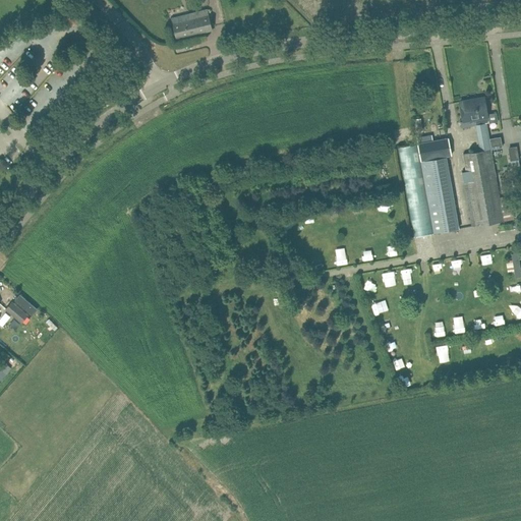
[(172,23),(176,39),(212,30),(210,19),(207,9),(187,14),(189,19),(172,23)]
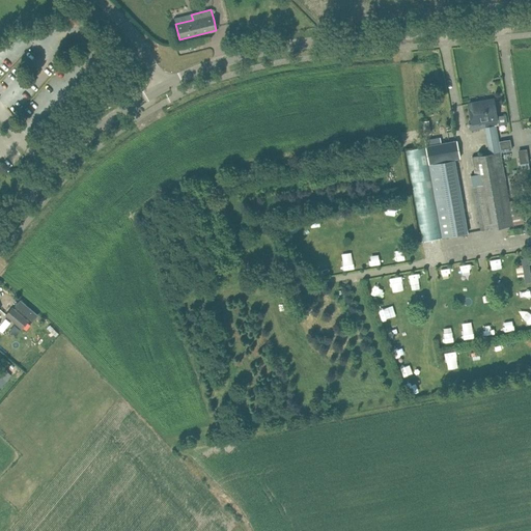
[(494,100),(468,104),(472,122),(483,120),(484,127),(488,154),(501,151),(496,126),(498,124),(496,115),(494,100)]
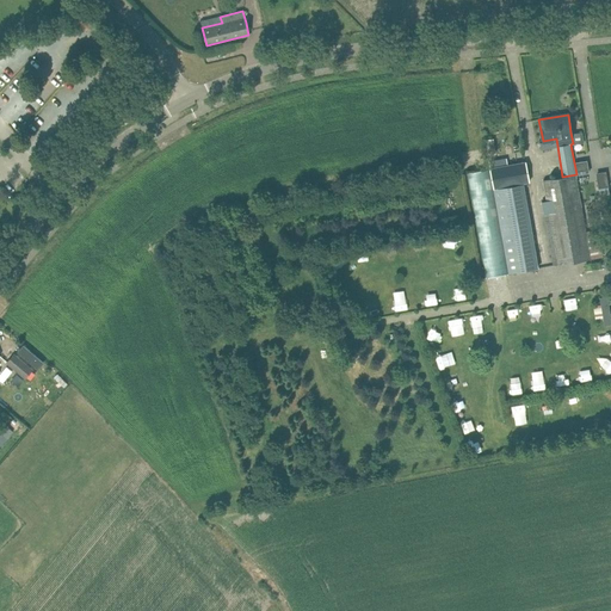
[(525,161),(491,168),(494,189),(529,181),(525,161)]
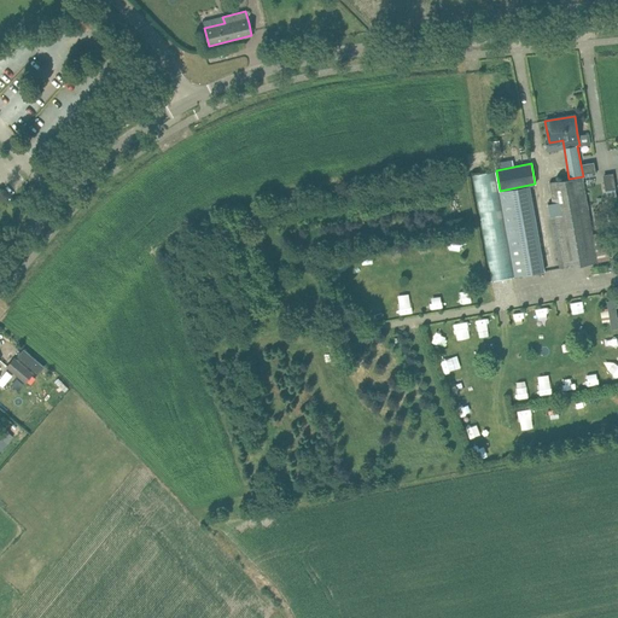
[(500,191),(496,170),(471,175),(490,281),(514,277),(500,191)]
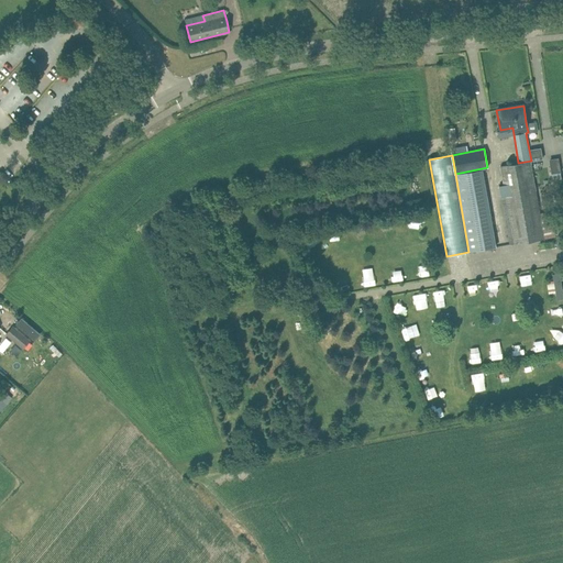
[(548,158),(550,179),(560,178),(558,157),(548,158)]
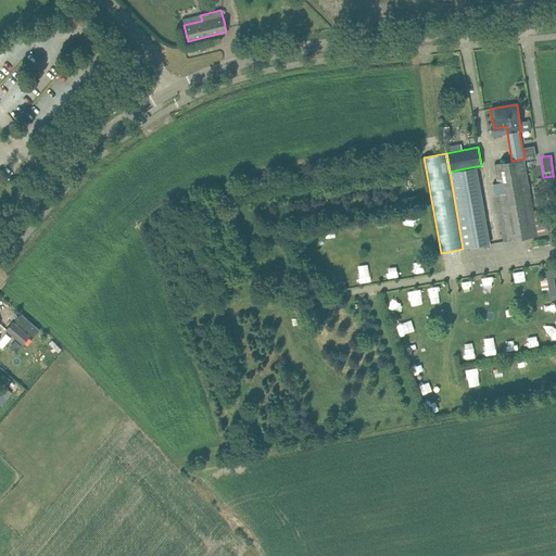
[(512,161),(493,164),(495,178),(491,179),(503,242),(548,234),(544,209),(533,211),(525,159),(512,161)]
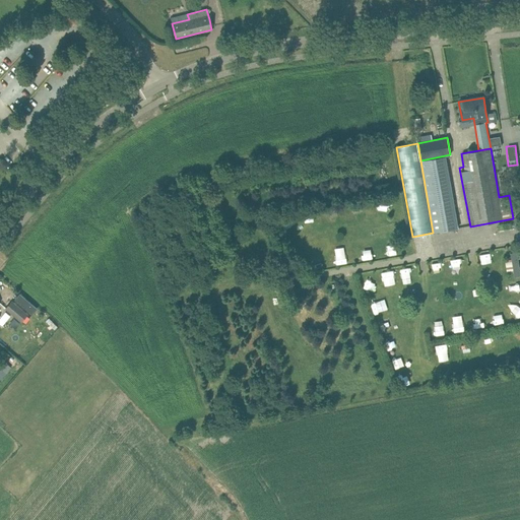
[(445,156),(420,160),(433,233),(457,229),(445,156)]
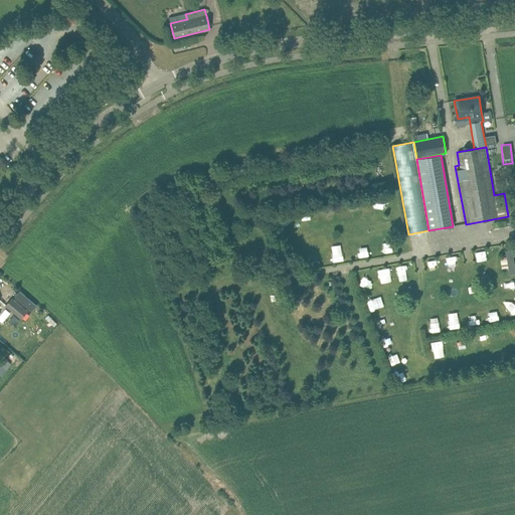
[(360,211),(358,199),(346,201),(348,212),(360,211)]
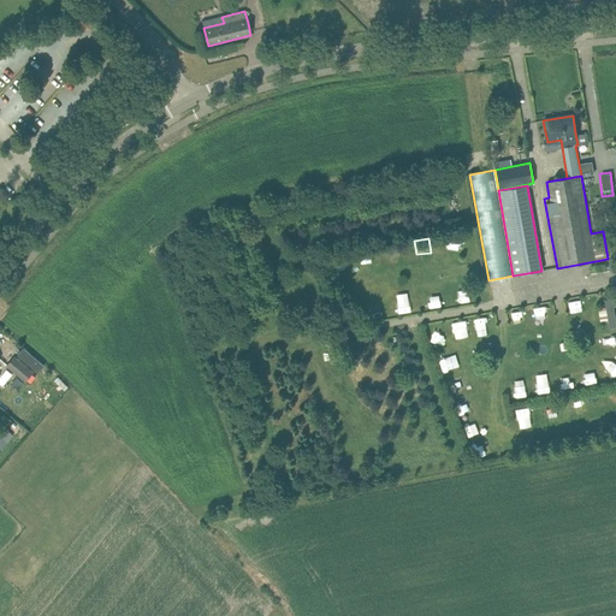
[(468,265),(479,264),(478,253),(467,254),(468,265)]
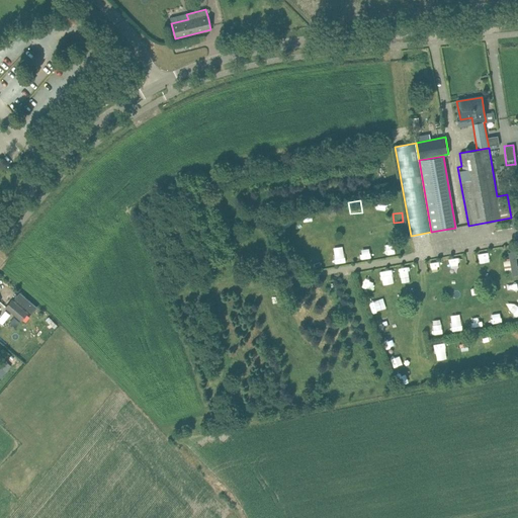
[(383,245),(384,254),(395,254),(395,244),(383,245)]
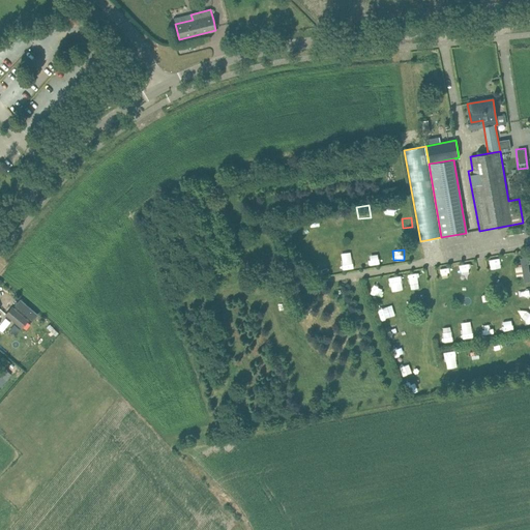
[(486,258),(488,270),(501,267),(498,255),(486,258)]
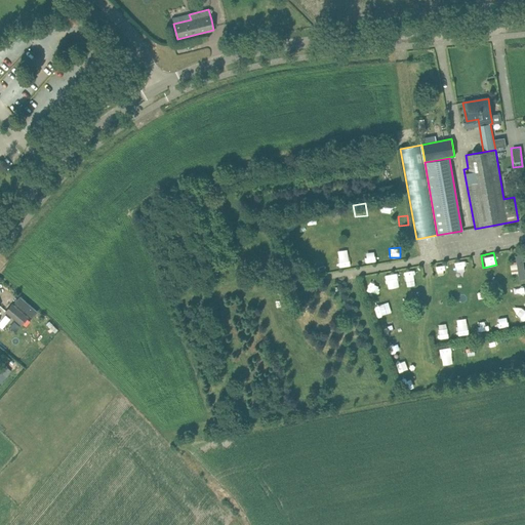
[(517,261),(519,274),(520,279),(524,278),(524,269),(524,270),(522,254),(516,255),(517,261)]
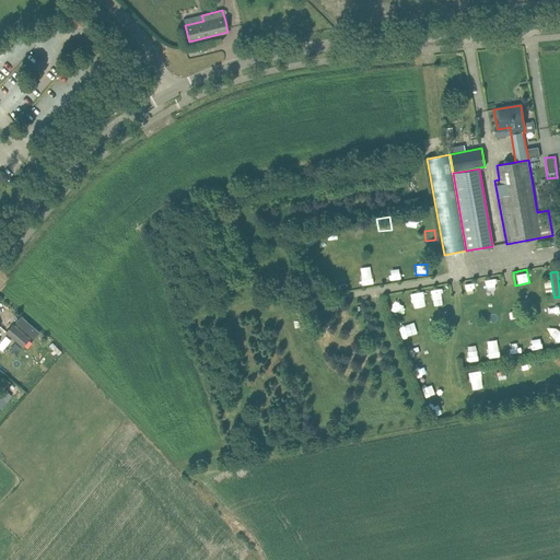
[(336,289),(345,288),(343,277),(335,278),(336,289)]
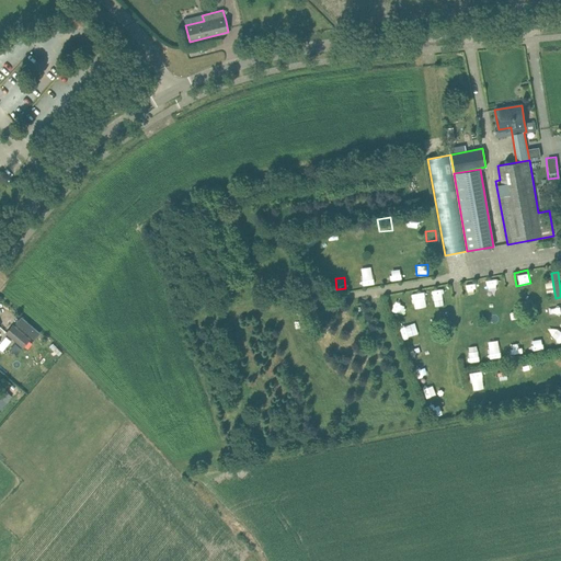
[(464,294),(476,293),(474,282),(462,283),(464,294)]
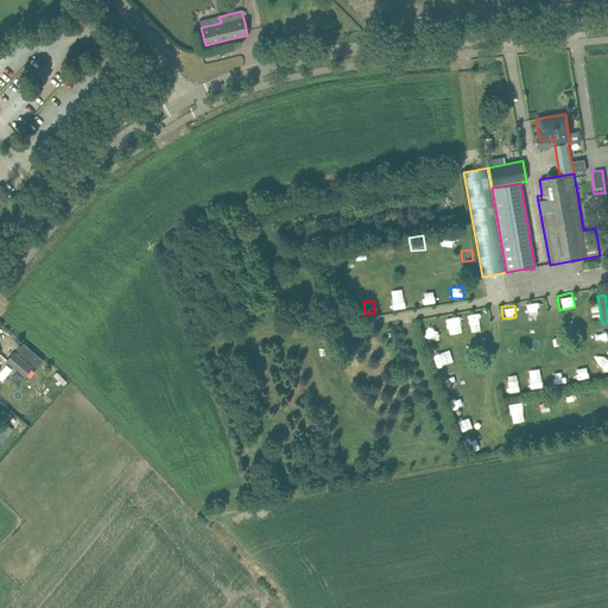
[(479,312),(468,314),(469,323),(480,322),(479,312)]
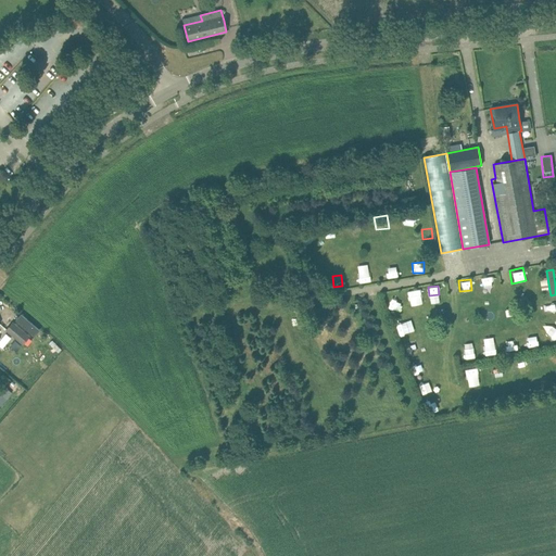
[(408,291),(411,301),(420,299),(418,290),(408,291)]
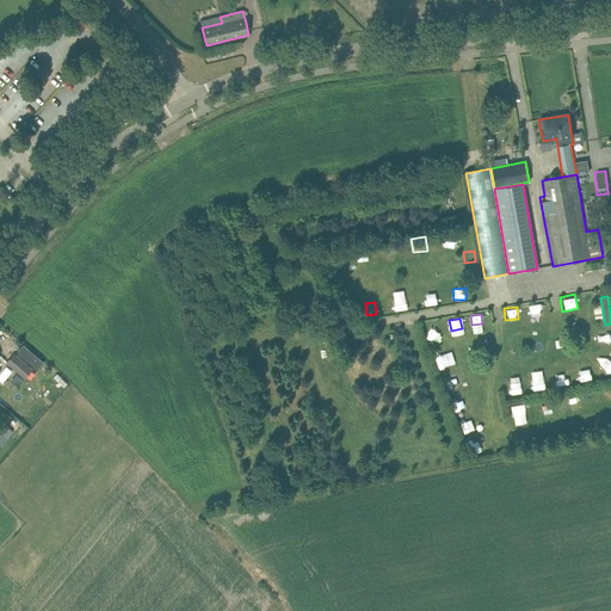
[(25,378),(32,371),(13,355),(6,363),(25,378)]
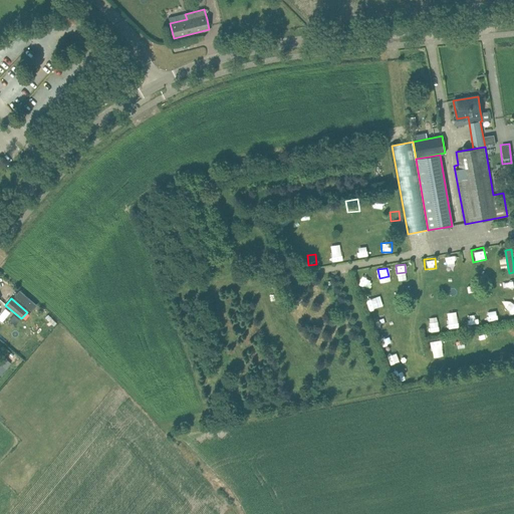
[(487,319),(496,318),(495,309),(485,311),(487,319)]
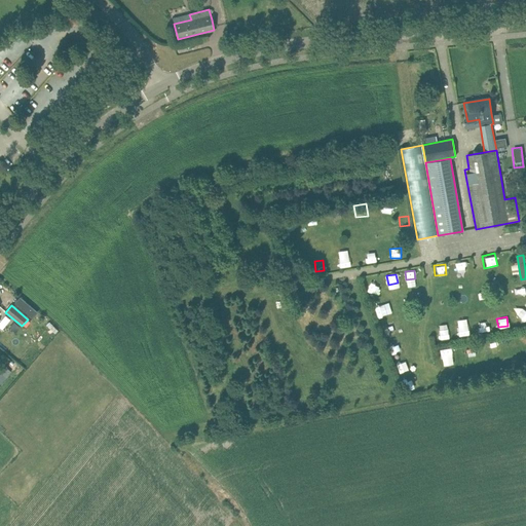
[(486,320),(478,322),(480,332),(488,330),(486,320)]
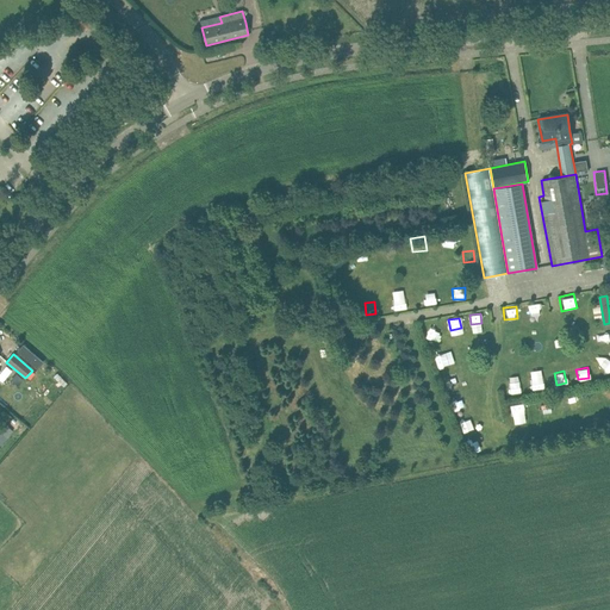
[(542,375),(529,377),(530,390),(545,388),(542,375)]
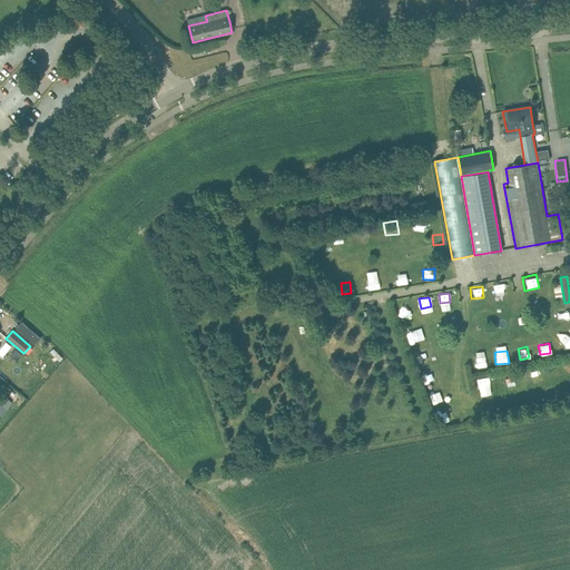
[(418,363),(428,361),(424,352),(414,355),(418,363)]
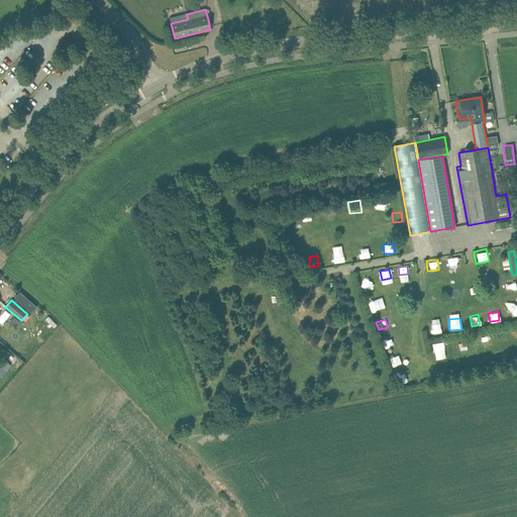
[(440,324),(431,324),(431,334),(440,333),(440,324)]
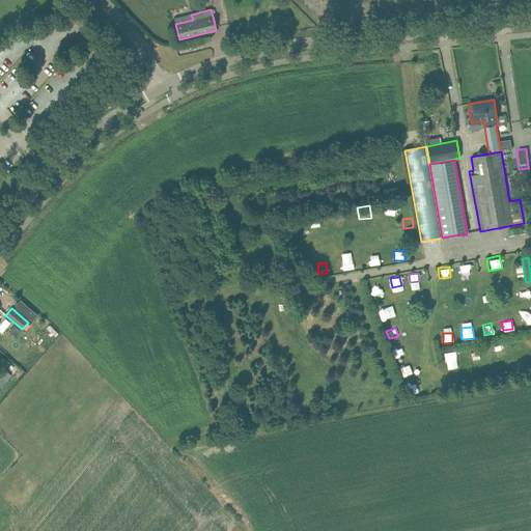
[(396,358),(406,355),(402,347),(393,351),(396,358)]
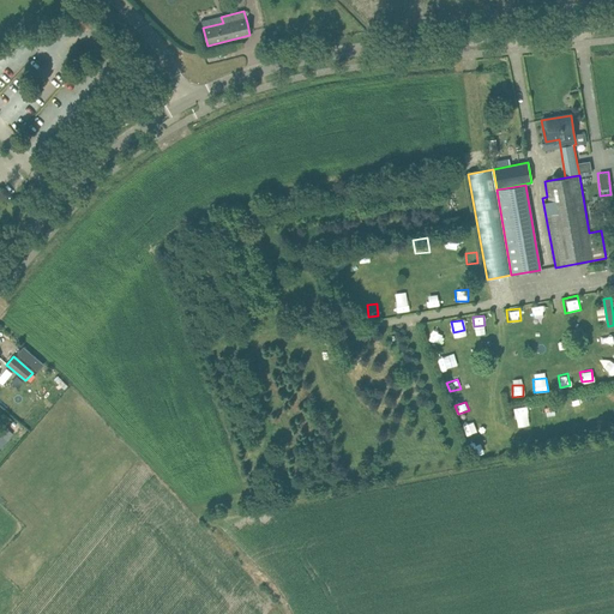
[(516,421),(529,420),(528,408),(516,409),(516,421)]
